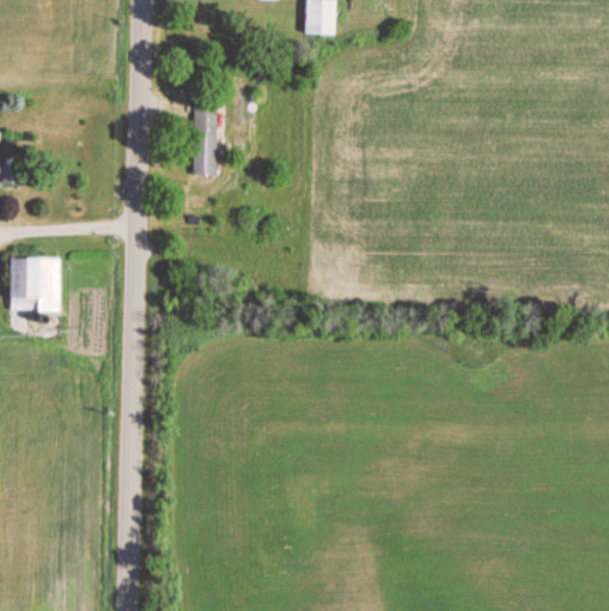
[(326,34),(326,0),(296,0),(296,34),(326,34)]
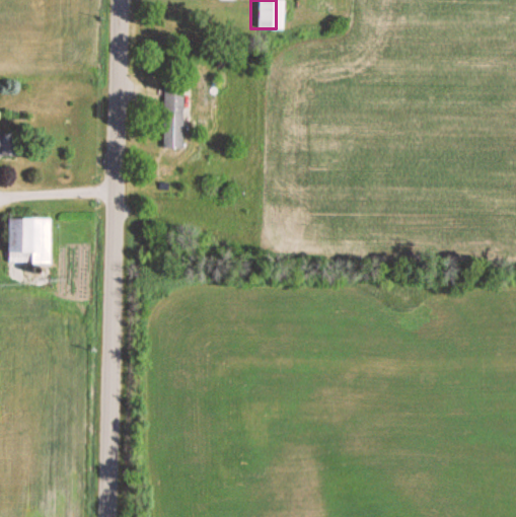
[(163,146),(183,146),(182,81),(162,81),(163,146)]
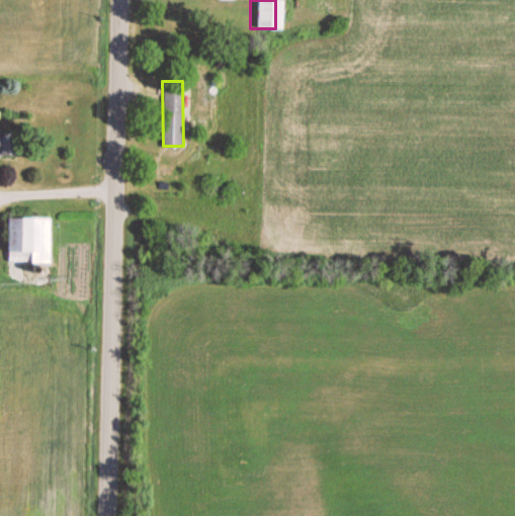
[(0,153),(16,154),(16,134),(0,134),(0,153)]
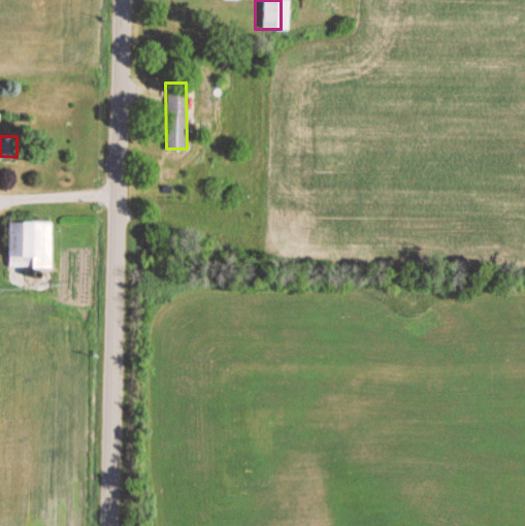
[(52,267),(52,220),(10,220),(10,267),(52,267)]
